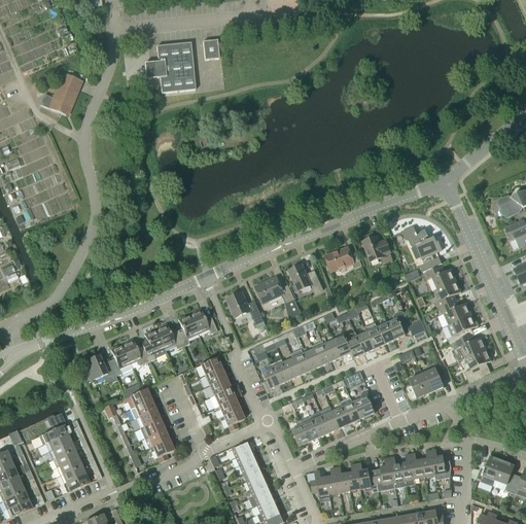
[(203,59),(217,57),(215,38),(201,40),(203,59)]
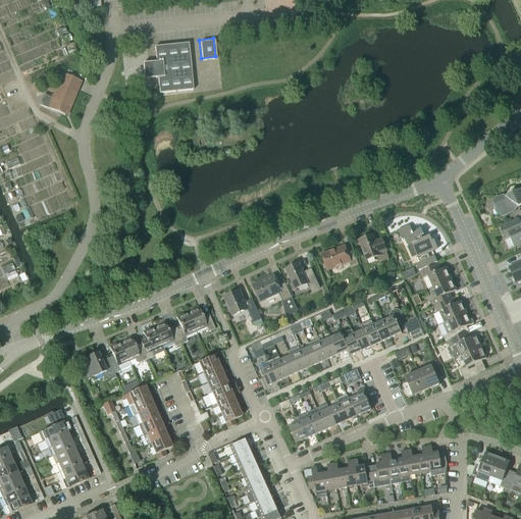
[(158,91),(192,88),(187,41),(154,45),(155,60),(142,61),(143,76),(157,75),(158,91)]
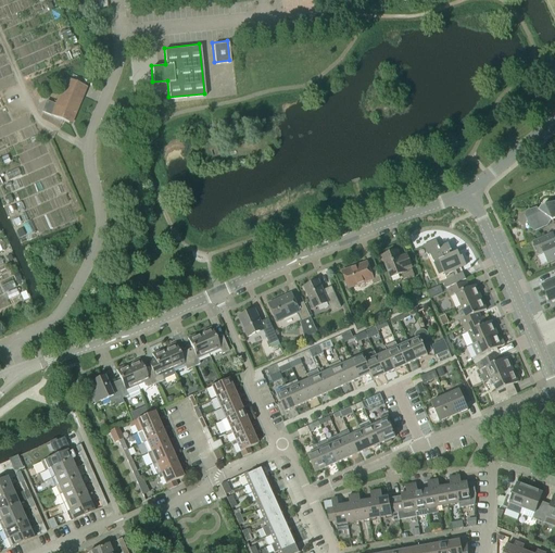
[(71,118),(85,84),(64,75),(49,112),(67,120),(71,118)]
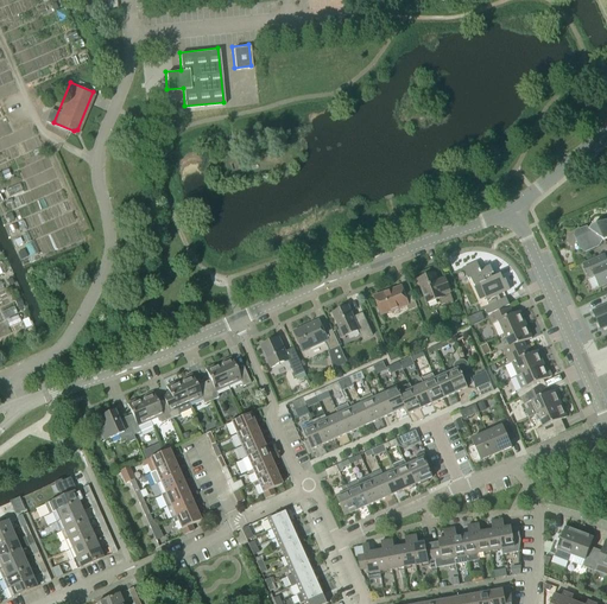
[(604,239),(606,235),(606,217),(590,223),(588,227),(586,224),(575,228),(574,233),(580,246),(583,249),(598,243),(602,237),(604,239)]
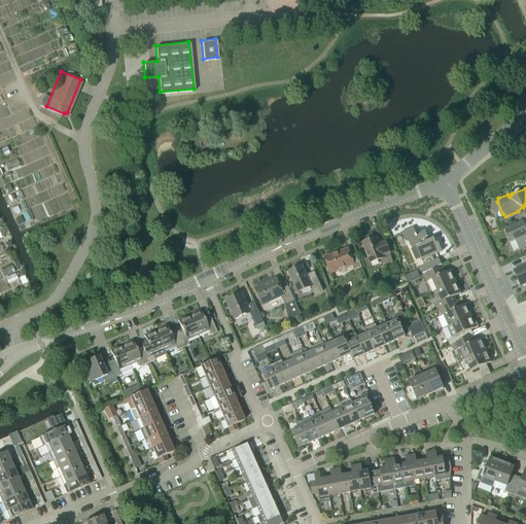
[(525,243),(525,224),(525,225),(523,218),(504,226),(511,239),(515,237),(515,238),(509,240),(512,248),(519,245),(519,246),(525,243)]
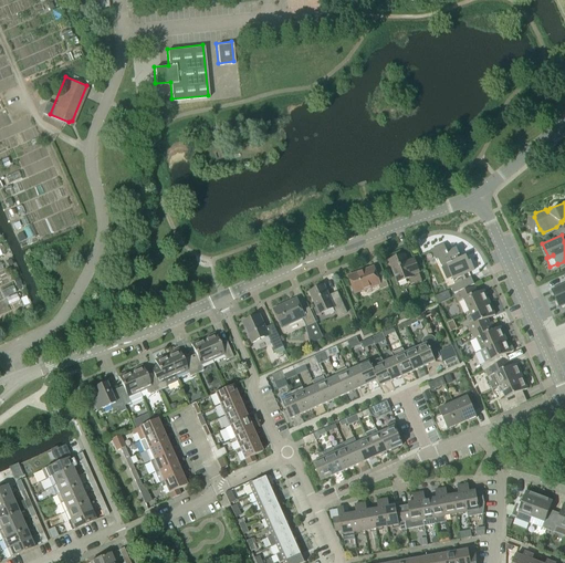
[(443,242),(430,248),(435,258),(437,257),(441,266),(446,277),(451,273),(452,277),(474,267),(470,258),(468,259),(466,253),(460,256),(456,246),(447,250),(443,242)]
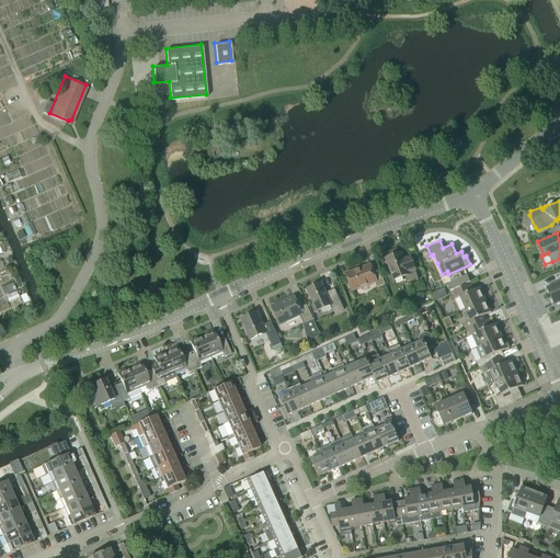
[(400,250),(385,257),(393,277),(404,274),(407,280),(410,279),(416,279),(418,275),(414,268),(410,254),(403,257),(400,250)]
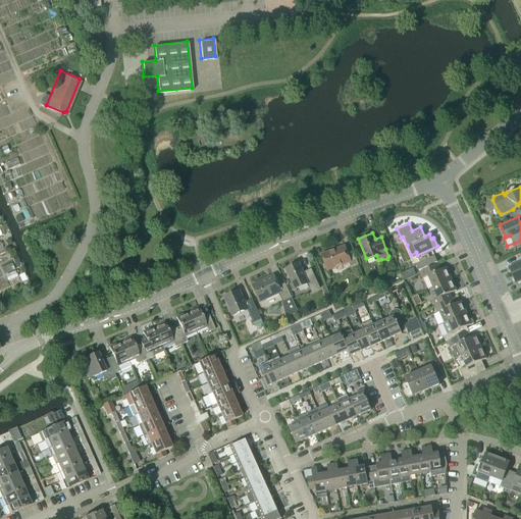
[(350,265),(358,262),(353,250),(347,252),(344,244),(320,252),(326,268),(349,260),(350,265)]
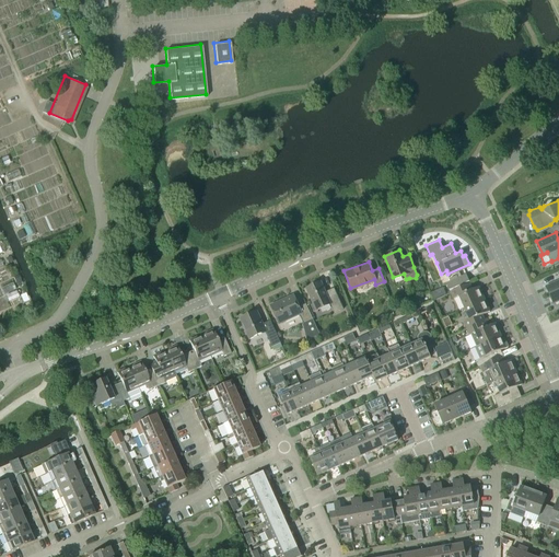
[(449,288),(468,279),(466,273),(457,276),(456,274),(449,277),(450,279),(446,281),(449,288)]
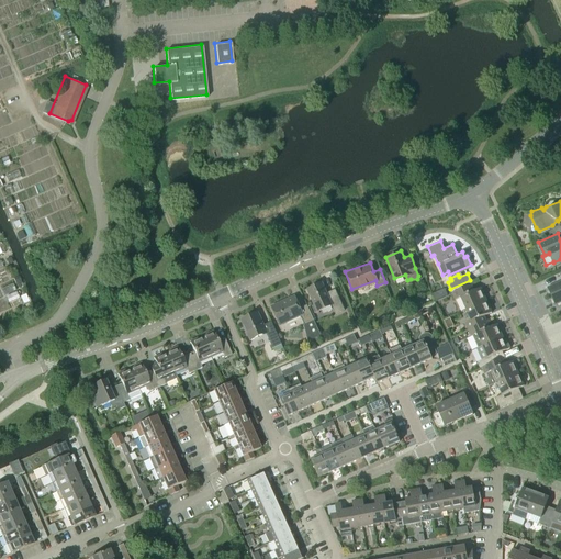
[(554,302),(560,299),(560,279),(547,286),(554,302)]
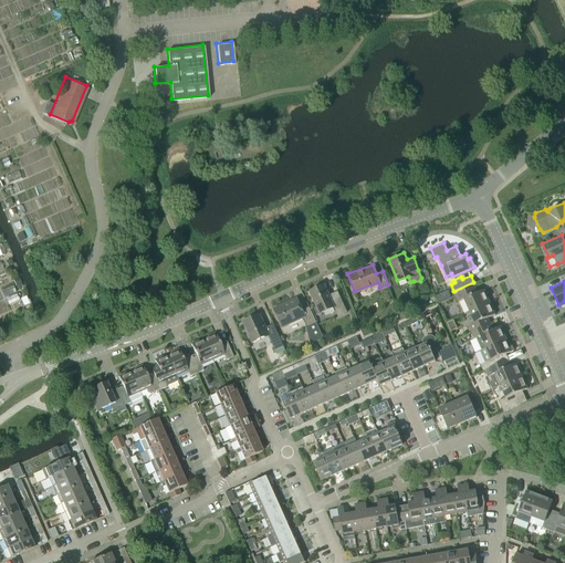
[(346,310),(338,293),(331,298),(324,283),(309,290),(315,305),(313,306),(315,313),(318,312),(333,305),(337,314),(346,310)]
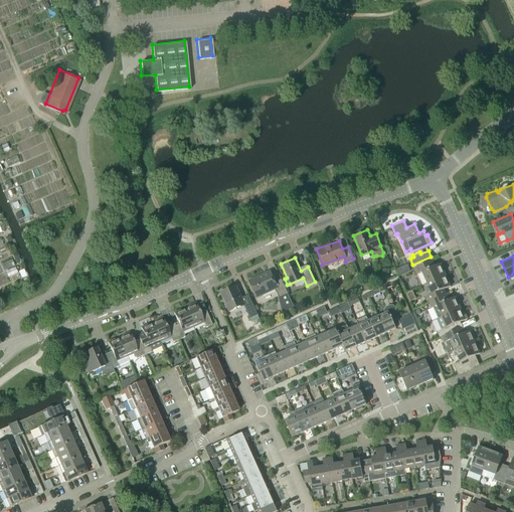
[(429,260),(413,267),(416,273),(421,271),(426,281),(445,273),(440,262),(431,266),(429,260)]
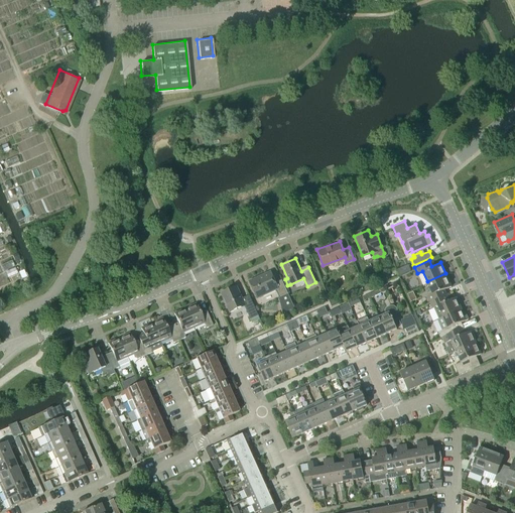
[(282,311),(294,306),(281,278),(275,281),(270,269),(248,279),(256,296),(275,288),(279,296),(278,296),(279,297),(283,310),(282,311)]
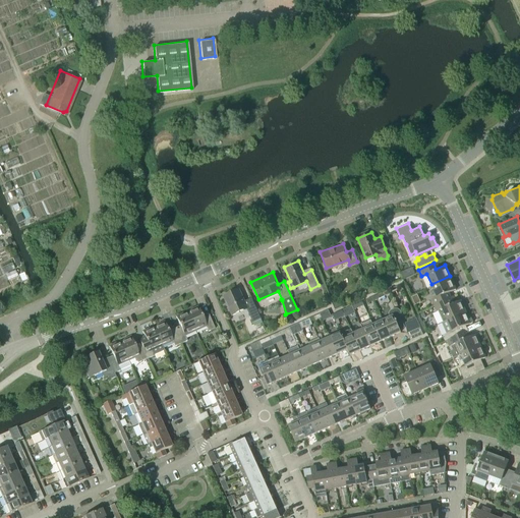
[(437,295),(431,297),(434,303),(447,298),(449,297),(451,296),(448,291),(455,288),(450,276),(431,284),(437,295)]
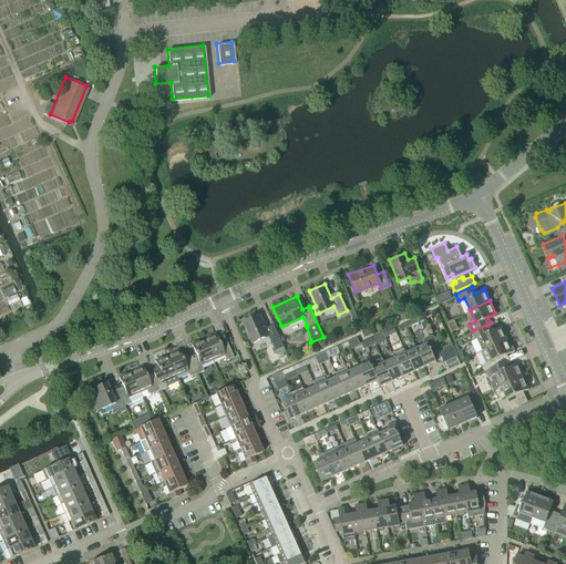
[(284,345),(281,339),(274,322),(265,326),(259,314),(243,320),(253,341),(268,335),(275,349),(284,345)]
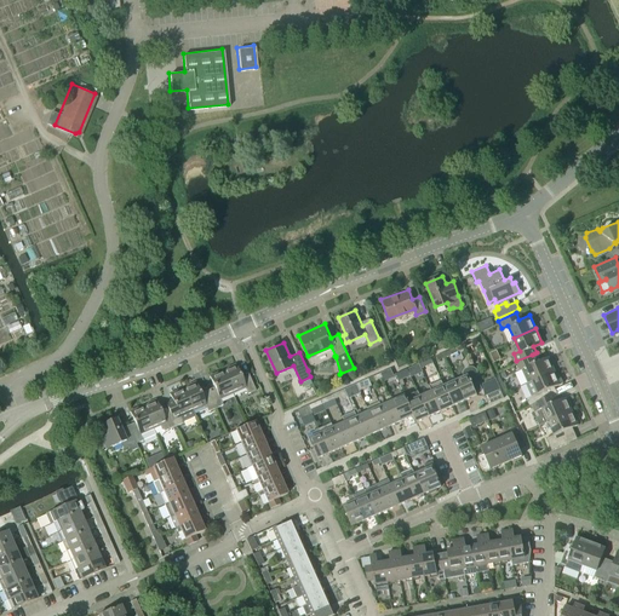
[(442,351),(445,356),(457,350),(456,345),(442,351)]
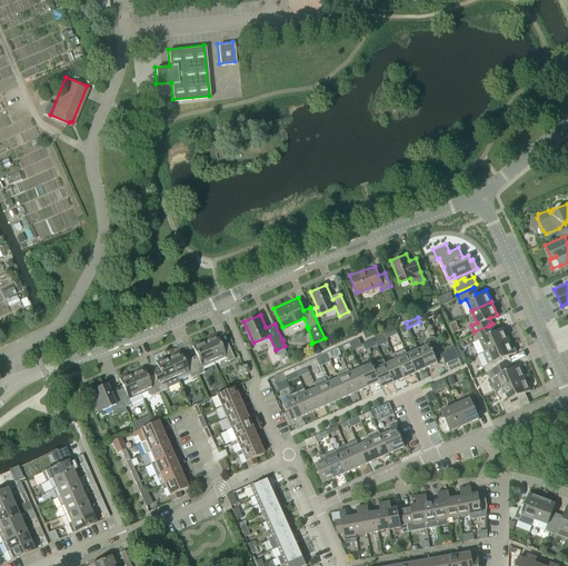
[(352,326),(356,333),(362,330),(360,324),(352,326)]
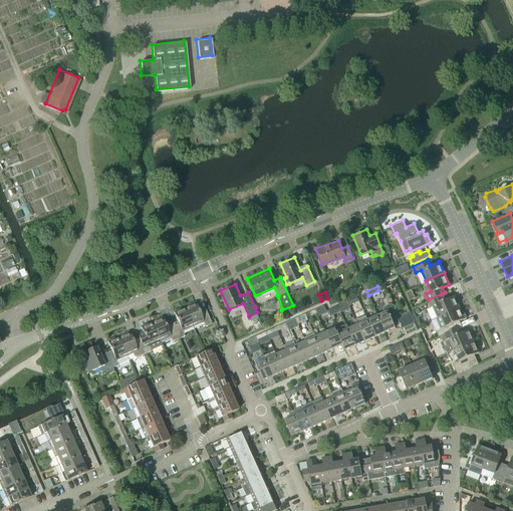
[(441,294),(428,299),(431,305),(433,304),(437,315),(459,306),(454,294),(447,297),(446,295),(445,292),(443,293),(441,294)]
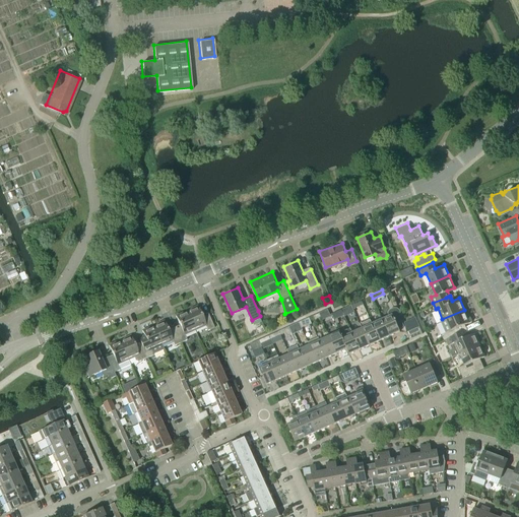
[(363,303),(361,299),(351,304),(352,307),(363,303)]
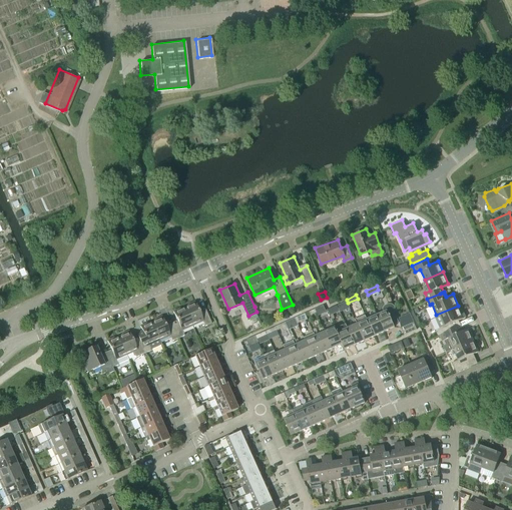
[(183,305),(191,324),(202,319),(204,324),(210,322),(205,310),(199,312),(194,300),(183,305)]
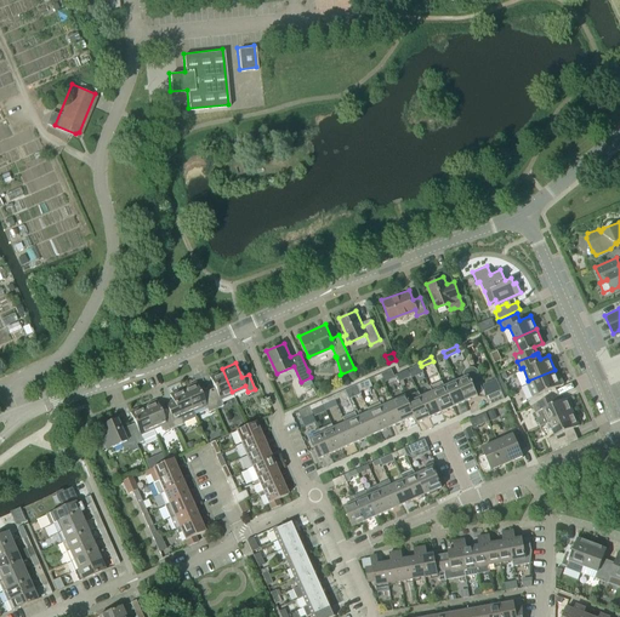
[(464,376),(456,380),(465,399),(477,393),(476,390),(482,387),(476,375),(478,373),(476,367),(473,366),(470,366),(465,367),(464,370),(464,373),(464,376)]
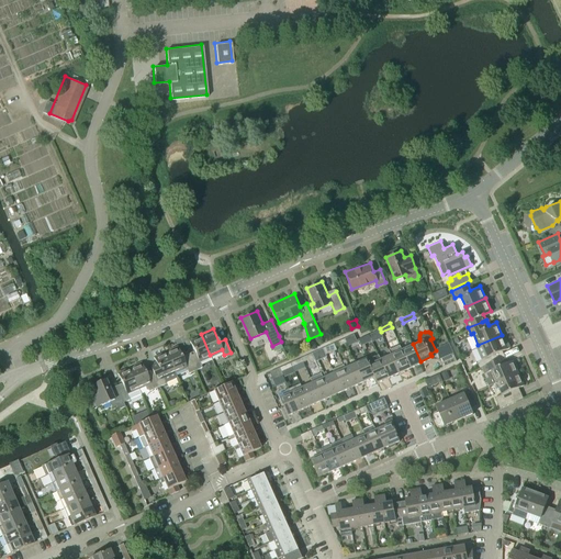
[(371,339),(370,337),(369,333),(359,337),(361,344),(371,339)]
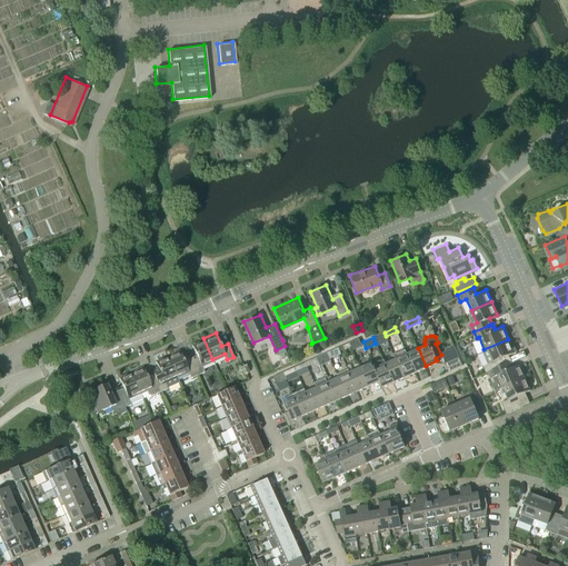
[(212,359),(203,338),(191,344),(198,357),(191,359),(197,373),(203,369),(201,364),(212,359)]
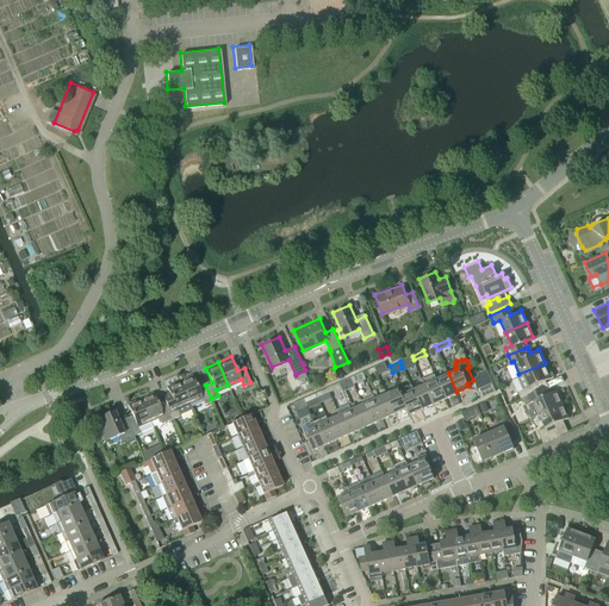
[(519,374),(517,375),(523,388),(520,389),(522,397),(541,388),(538,382),(551,376),(553,375),(548,367),(547,368),(545,363),(519,374)]
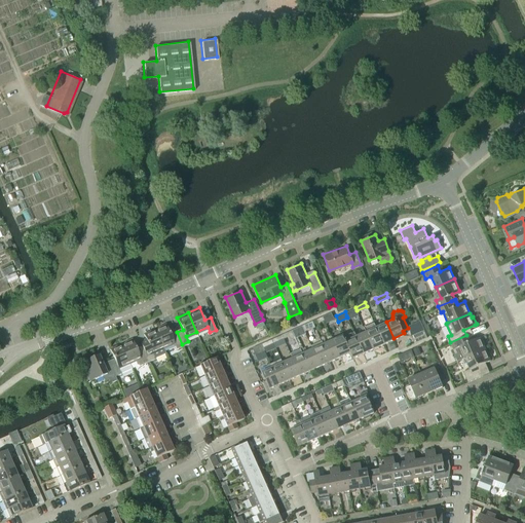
[(314,325),(312,320),(302,324),(304,328),(304,330),(314,325)]
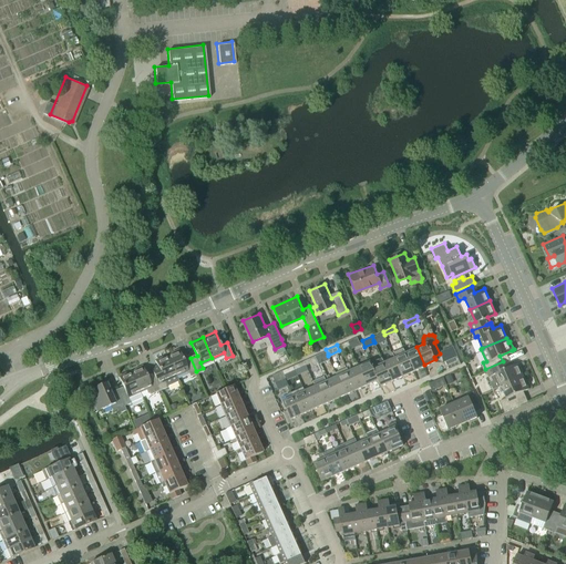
[(413,369),(405,351),(403,346),(392,351),(394,357),(402,375),(413,369)]
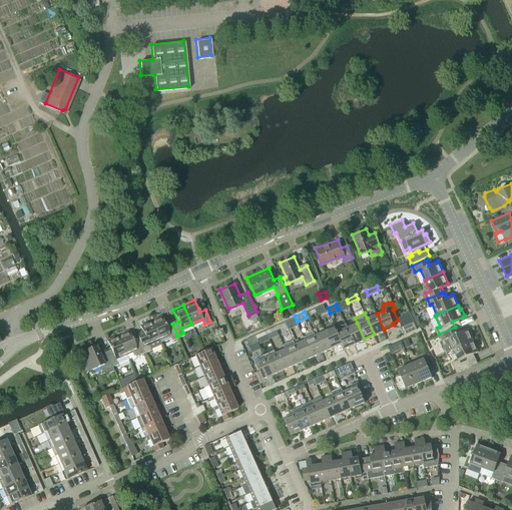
[(367,318),(374,334),(384,330),(377,314),(367,318)]
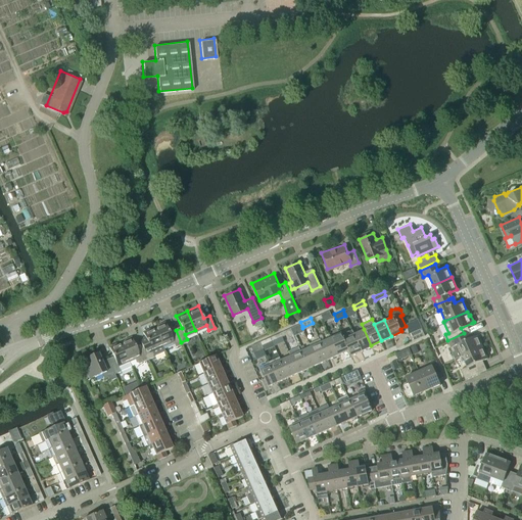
[(181,342),(176,330),(170,333),(164,321),(153,325),(161,344),(173,340),(175,345),(181,342)]
